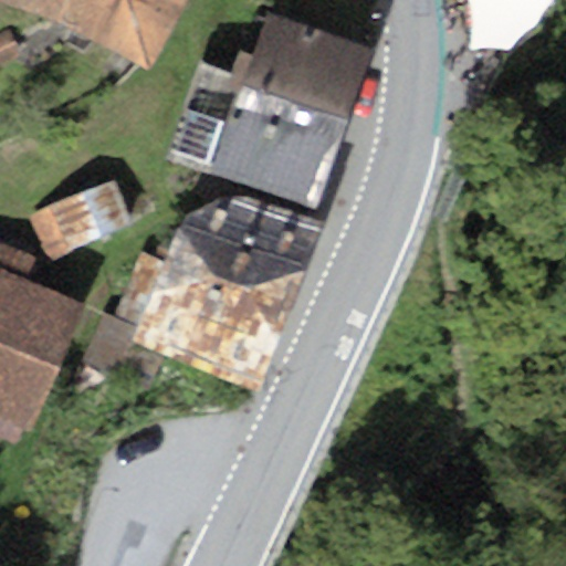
[(0,0),(0,1),(155,66),(188,0),(0,0)]
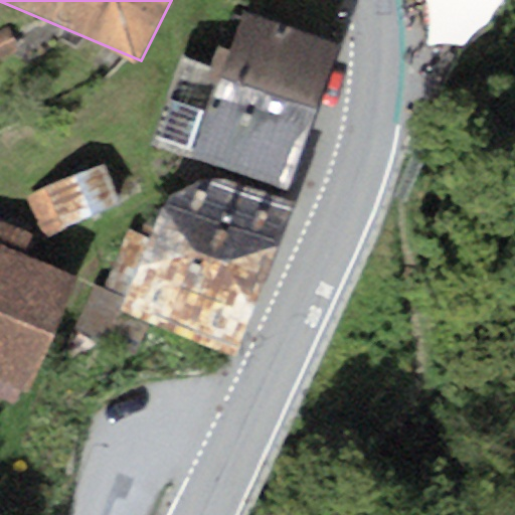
[(240,9),(221,67),(318,104),(339,42),(240,9)]
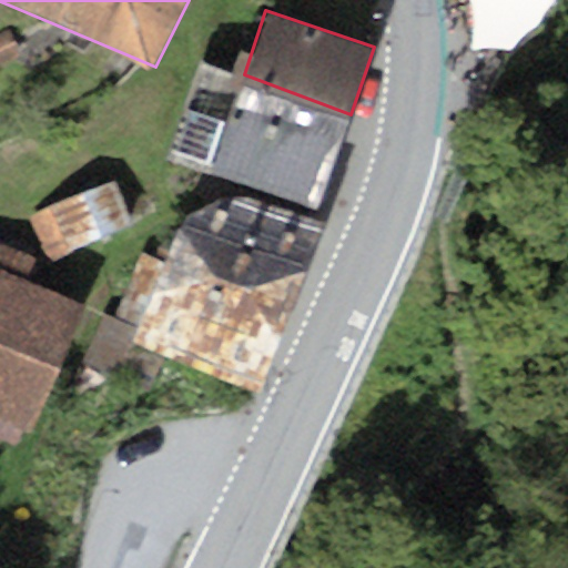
[(11,32),(0,36),(0,69),(22,61),(11,32)]
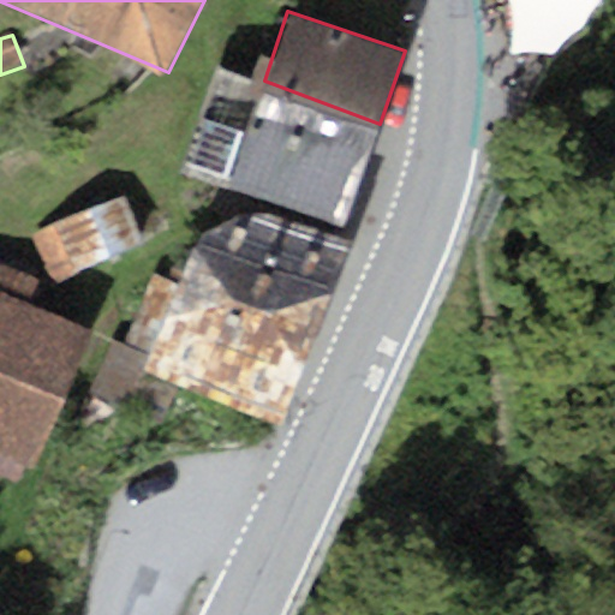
[(264,81),(219,64),(179,169),(340,231),(380,124),(264,81)]
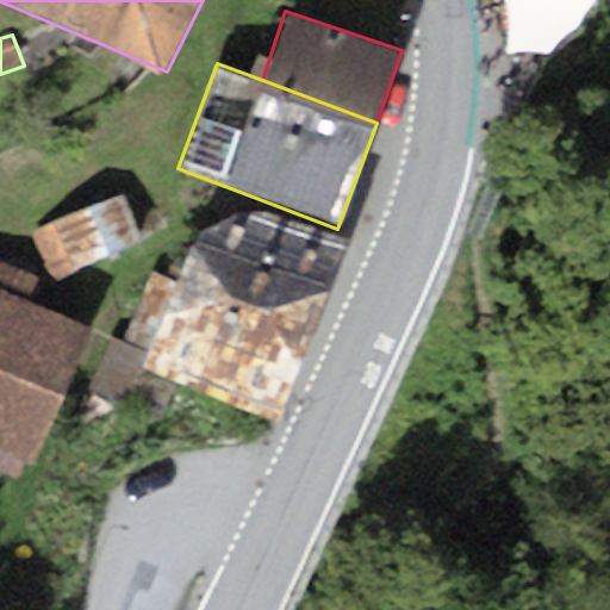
[(126,194),(39,232),(61,281),(148,242),(126,194)]
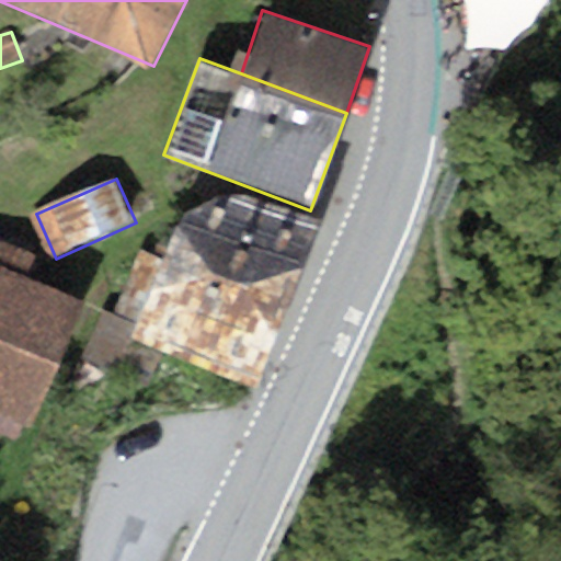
[(233,192),(182,213),(163,259),(138,251),(114,308),(103,305),(83,358),(150,384),(164,358),(255,390),(320,221),(233,192)]
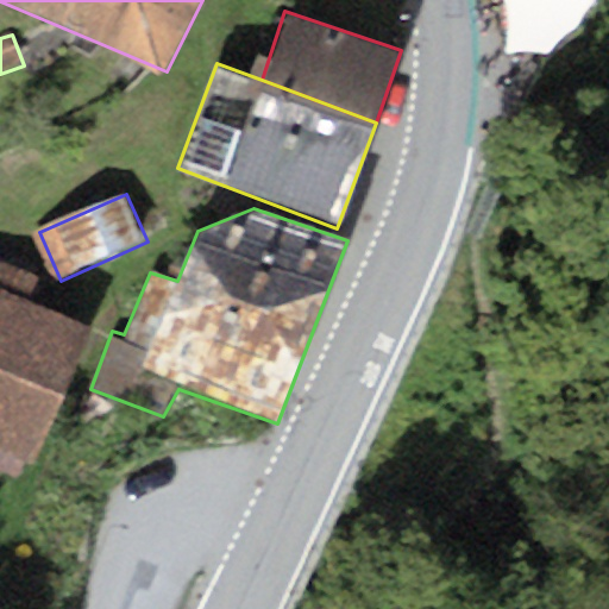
[(37,277),(0,262),(0,479),(23,489),(92,330),(26,302),(37,277)]
